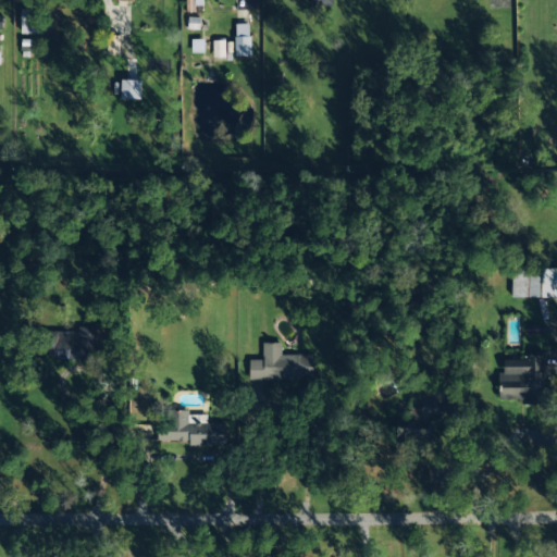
[(42,34),(42,9),(21,9),(21,34),(42,34)]
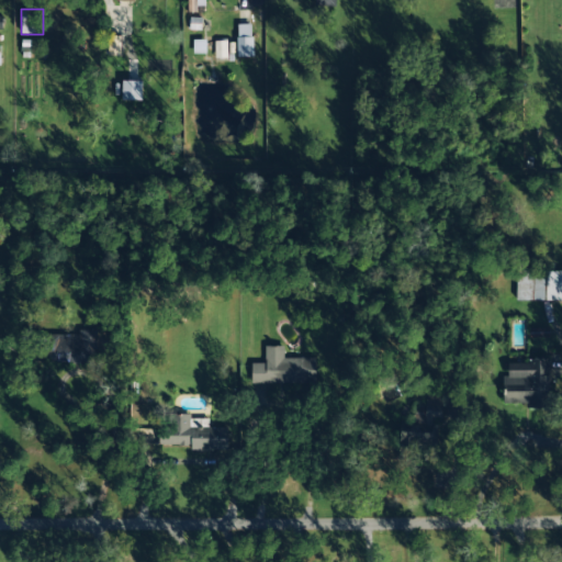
[(237,57),(253,57),(251,24),(237,24),(237,57)]
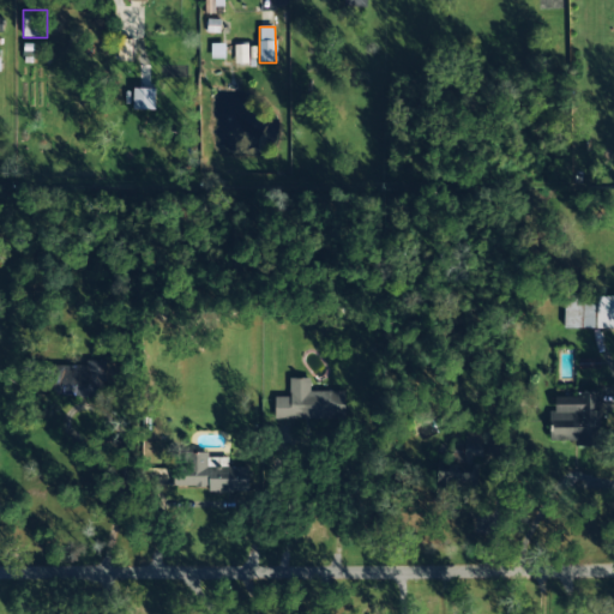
[(131,40),(119,40),(119,61),(131,61),(131,40)]
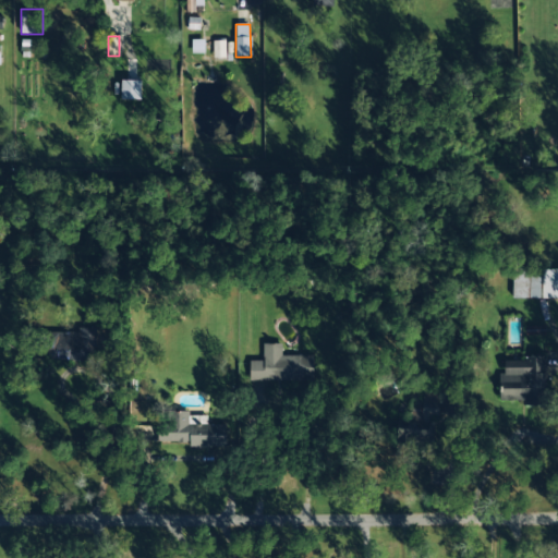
[(214,58),(226,58),(225,41),(213,41),(214,58)]
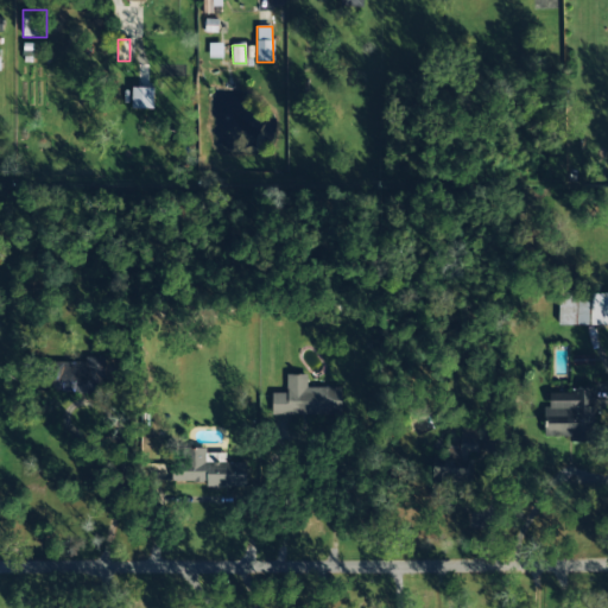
[(153,88),(132,88),(132,108),(153,108),(153,88)]
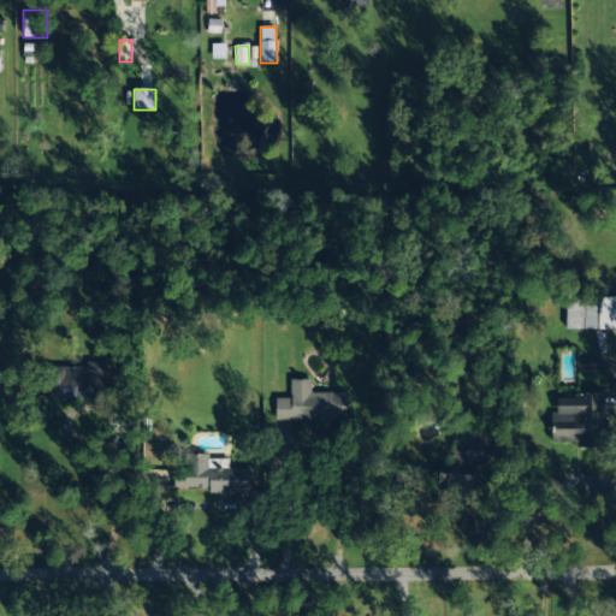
[(615,296),(566,296),(566,330),(615,330),(615,296)]
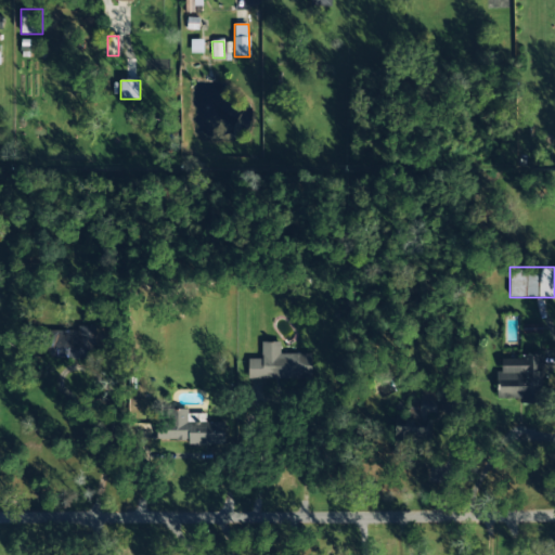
[(524,334),(541,333),(541,323),(523,324),(524,334)]
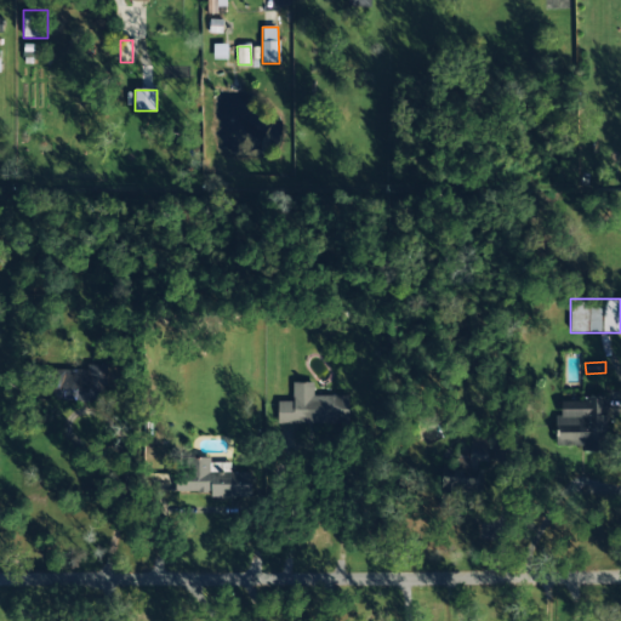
[(104,402),(104,368),(49,368),(49,402),(104,402)]
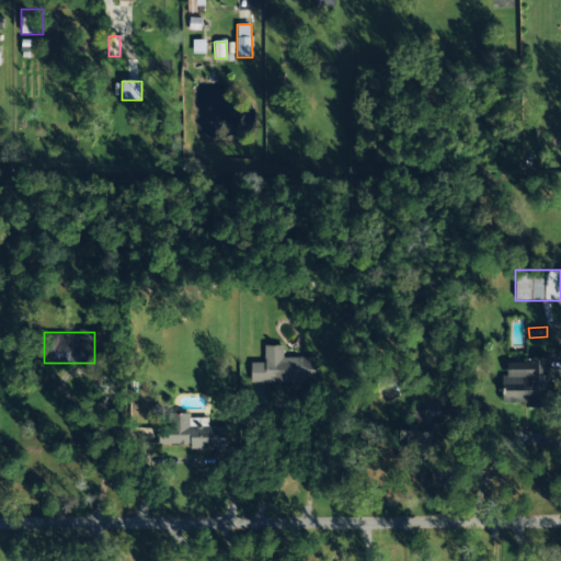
[(251,382),(316,382),(316,357),(283,357),(283,345),(264,345),(264,362),(251,362),(251,382)]
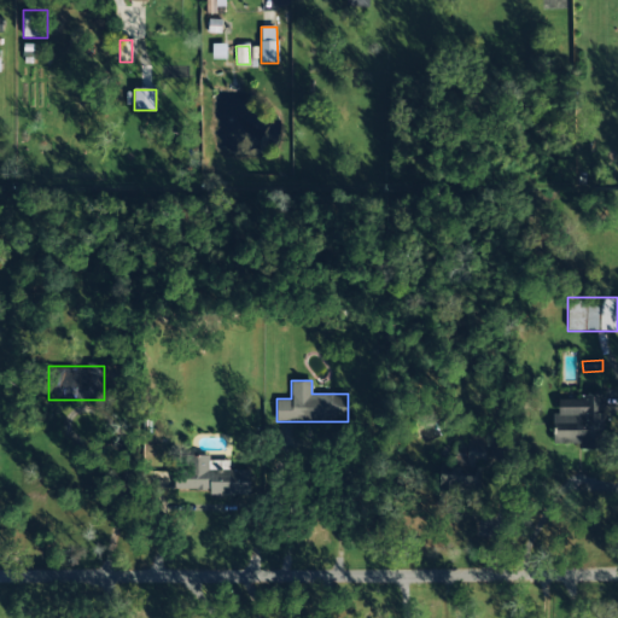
[(606,395),(579,394),(578,414),(554,414),(553,445),(605,447),(606,395)]
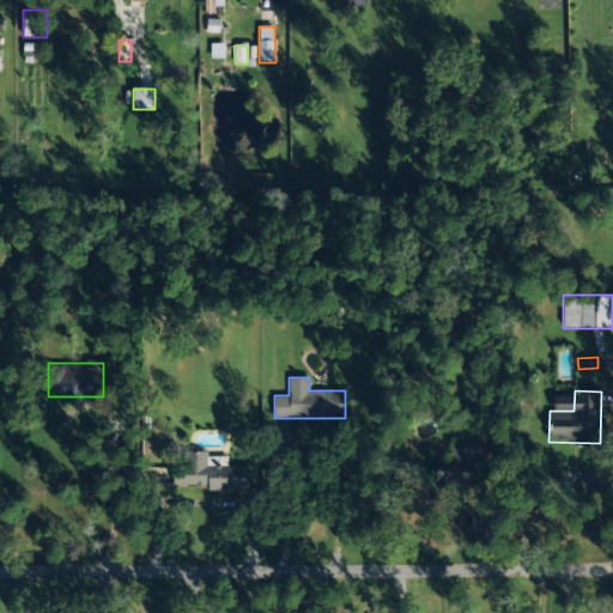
[(434,485),(474,492),(484,437),(465,434),(462,451),(449,449),(448,457),(437,456),(434,485)]
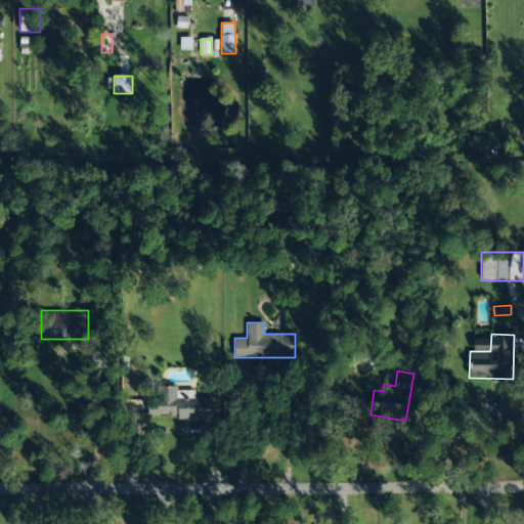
[(177,387),(149,387),(149,418),(205,419),(205,399),(177,398),(177,387)]
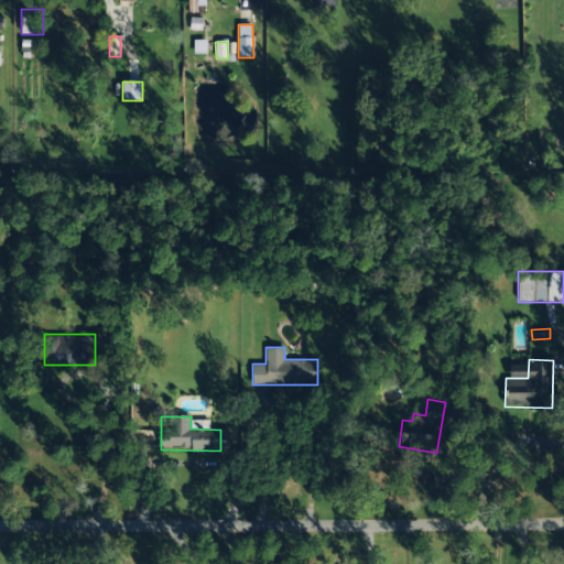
[(143,447),(162,445),(160,432),(141,434),(143,447)]
